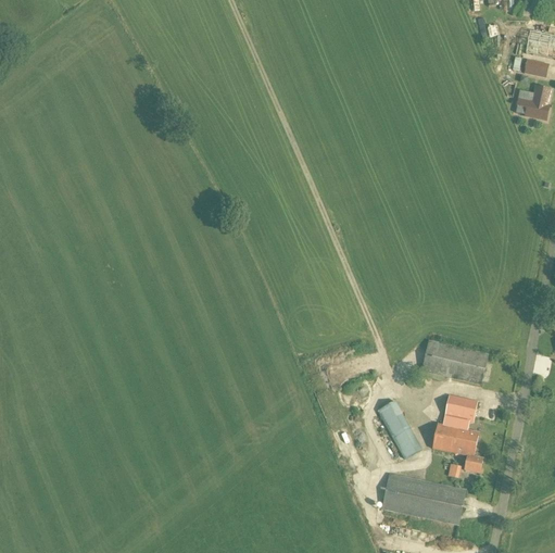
[(554,34),(530,29),(526,51),(554,57),(554,34)]
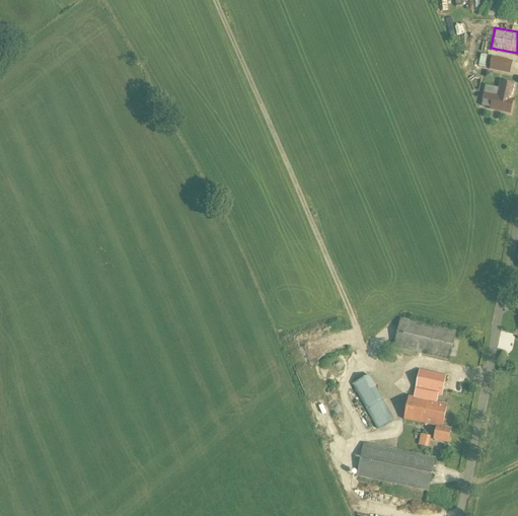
[(509,72),(512,58),(491,54),(488,68),(509,72)]
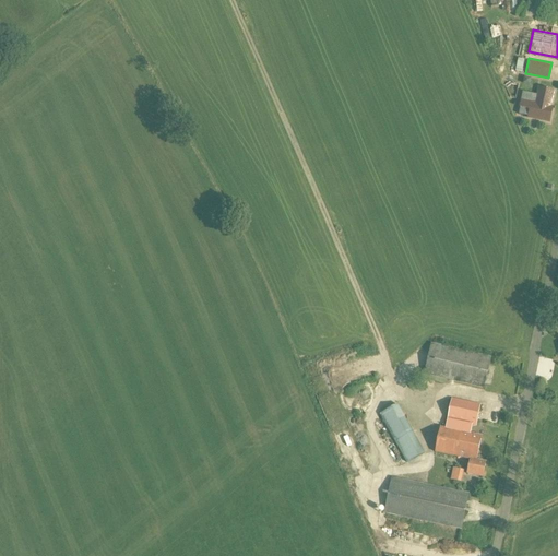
[(549,108),(553,89),(538,85),(535,101),(521,97),(519,107),(529,109),(527,115),(548,119),(551,108),(549,108)]
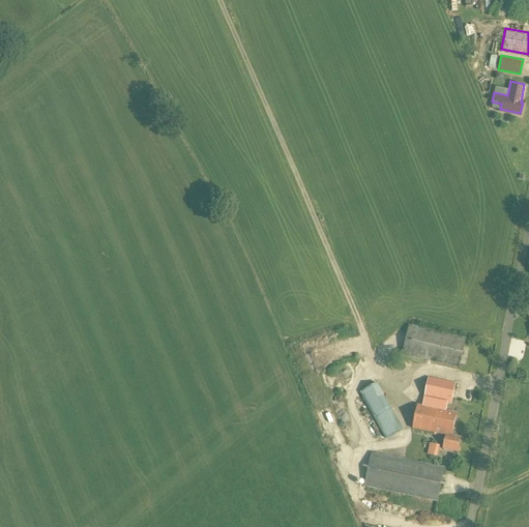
[(408,322),(402,352),(459,366),(466,335),(408,322)]
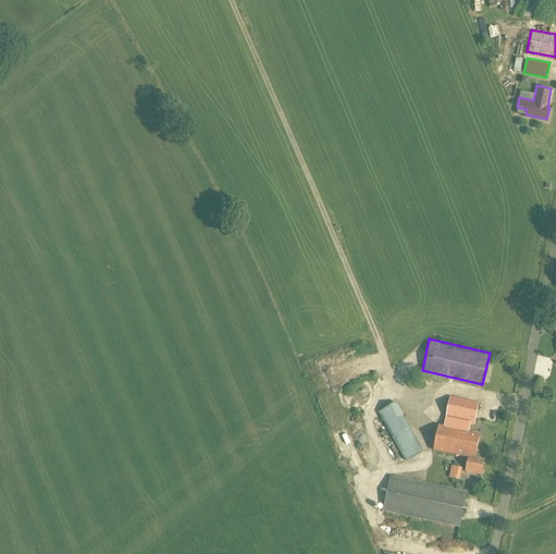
[(368,396),(368,393),(368,390),(367,386),(366,384),(363,381),(360,380),(357,379),(355,378),(351,378),(349,378),(346,380),(344,381),(342,383),(340,385),(338,389),(337,392),(337,394),(337,397),(338,399),(340,402),(343,405),(344,406),(347,407),(349,408),(354,408),(357,408),(359,407),(362,405),(365,404),(366,402),(367,399),(368,396)]
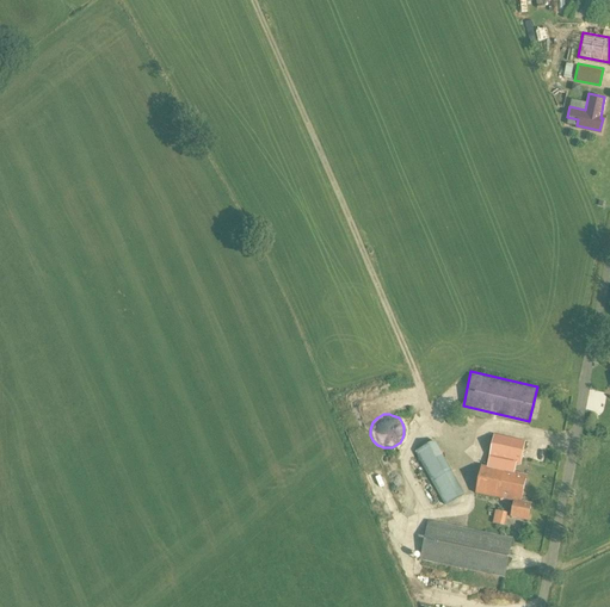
[(474,491),(499,496),(505,470),(513,471),(513,470),(516,462),(519,463),(525,438),(493,432),(488,454),(486,464),(481,463),(474,491)]
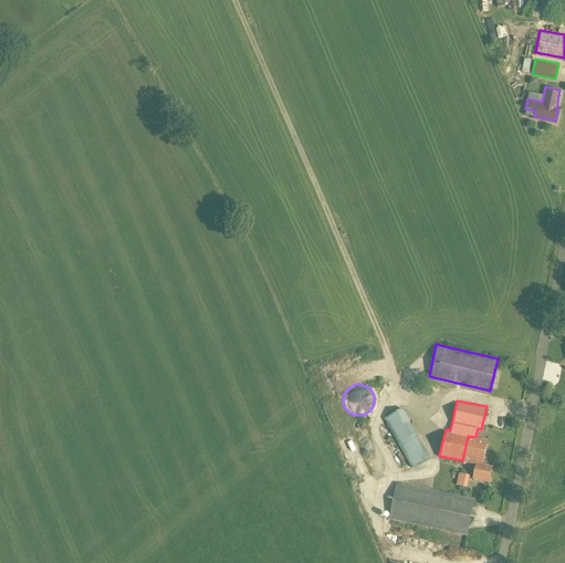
[(384,416),(411,466),(429,456),(401,406),(384,416)]
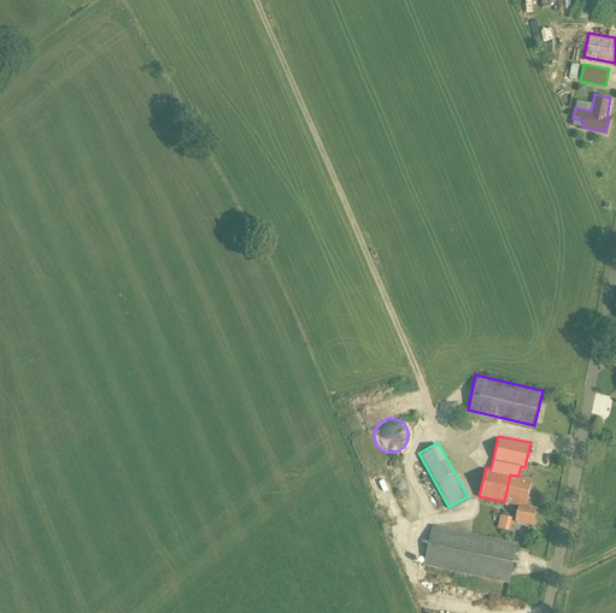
[(504,501),(517,505),(518,504),(520,496),(527,497),(532,478),(518,475),(518,476),(510,475),(504,501)]
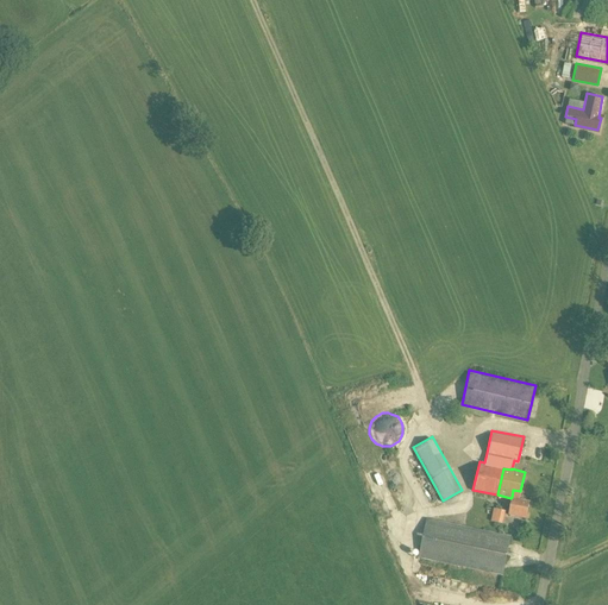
[(512,497),(511,498),(512,498),(508,512),(526,517),(530,499),(519,497),(520,491),(513,490),(512,497)]
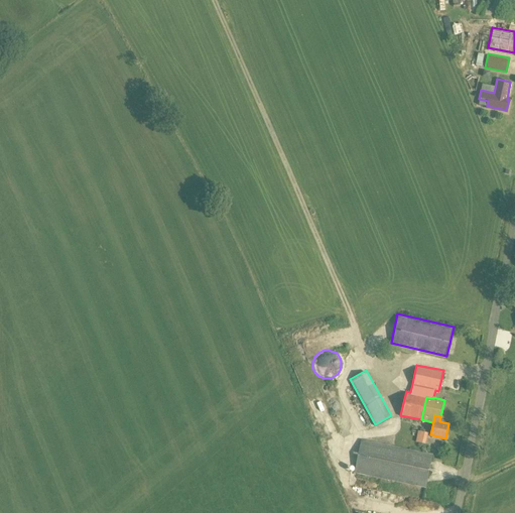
[(420,428),(418,439),(427,441),(430,430),(420,428)]
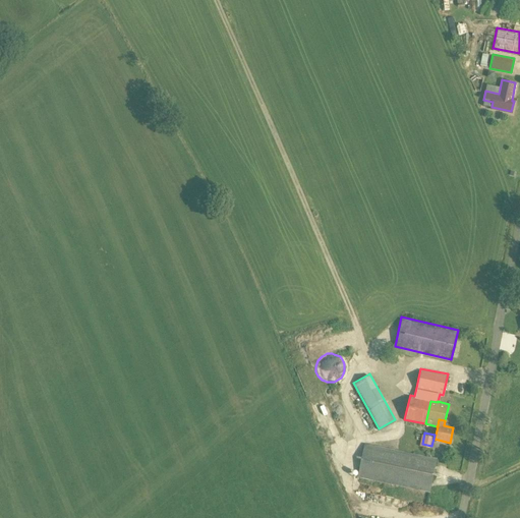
[(364,442),(357,475),(429,491),(437,457),(364,442)]
